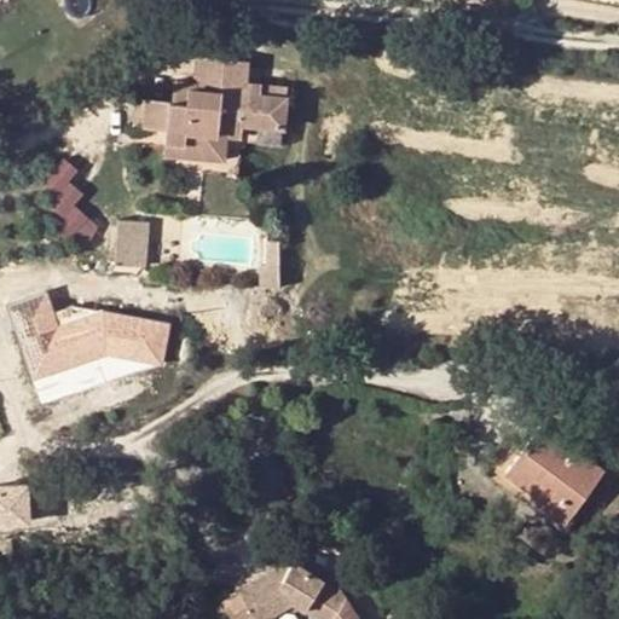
[(190,93),(175,92),(174,98),(149,97),(146,125),(167,127),(186,128),(184,154),(223,157),(225,136),(241,136),(242,126),(283,129),(285,98),(262,96),(264,86),(246,85),(247,61),(203,57),(200,81),(198,90),(190,90),(190,93)]
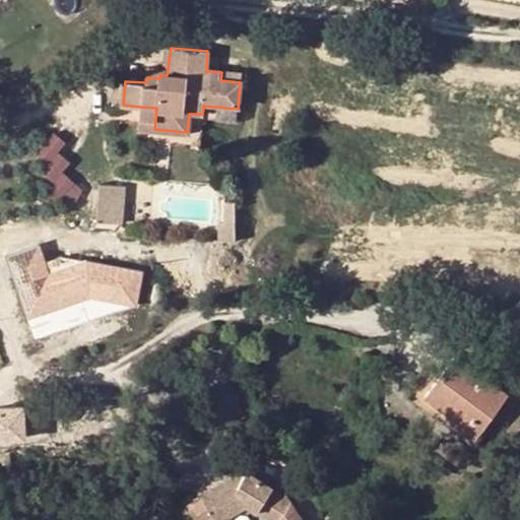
[(148,66),(147,77),(159,78),(159,75),(167,75),(168,68),(148,66)]
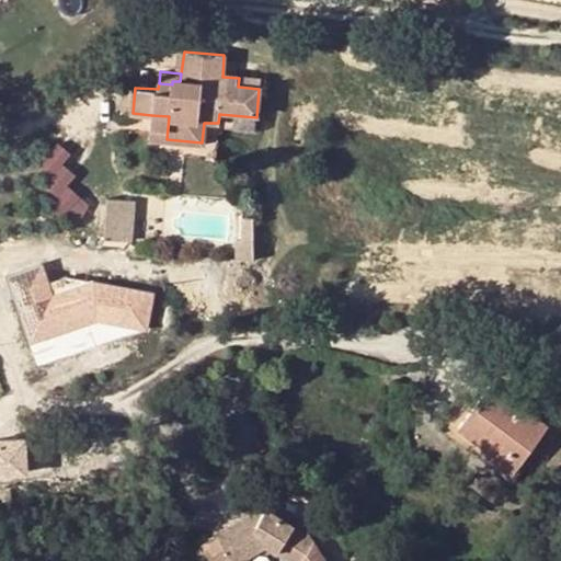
[(169,116),(151,115),(149,138),(167,139),(169,116)]
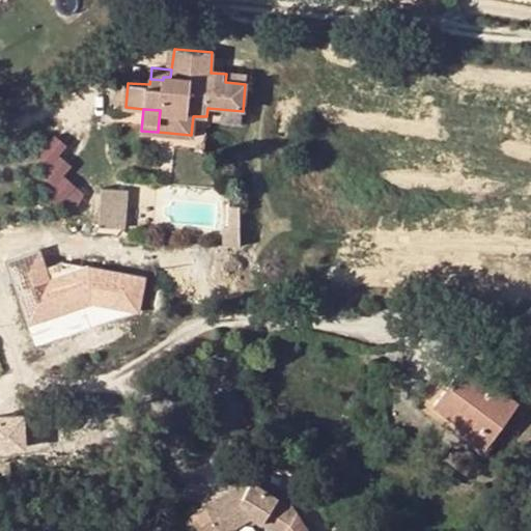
[(128,225),(129,188),(100,187),(99,225),(128,225)]
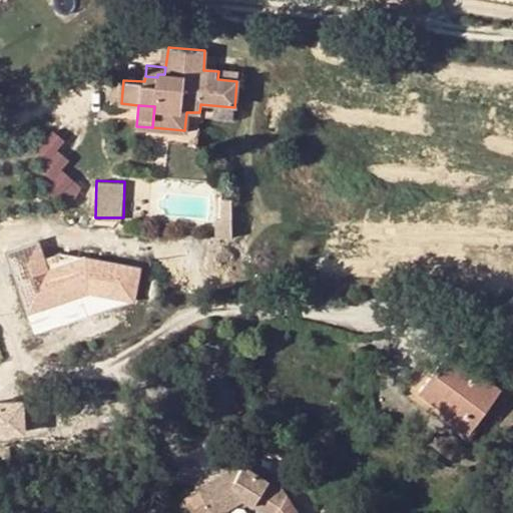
[(37,243),(7,255),(27,318),(90,295),(134,305),(142,268),(60,253),(46,258),(37,243)]
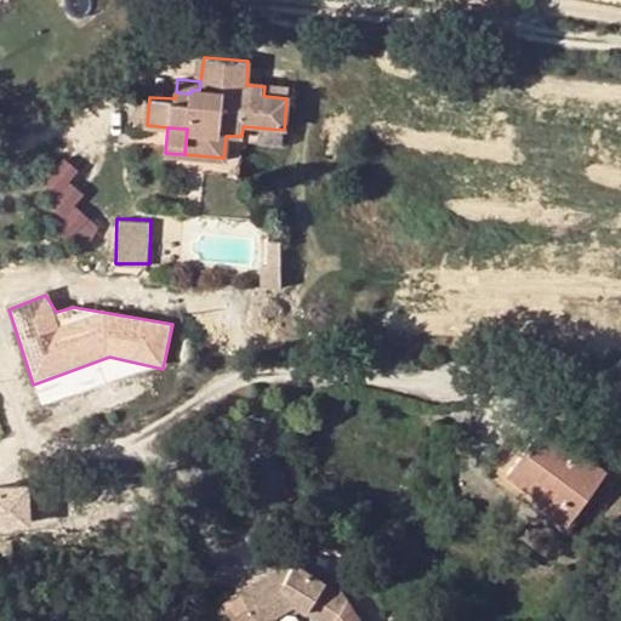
[(584,454),(542,425),(525,446),(512,438),(495,462),(573,517),(608,469),(586,453),(584,454)]
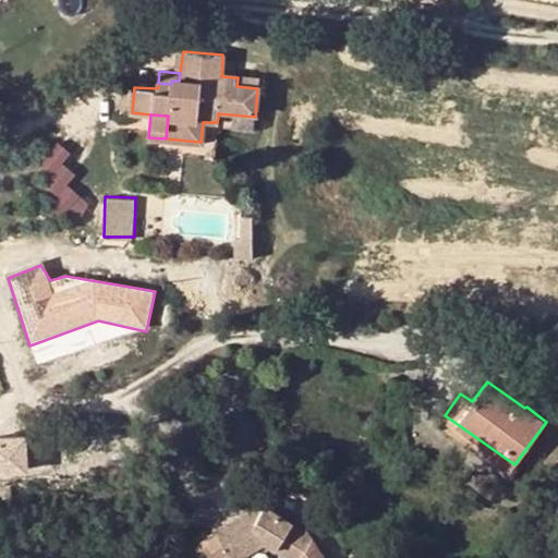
[(508,473),(514,464),(445,415),(438,424),(457,436),(508,473)]
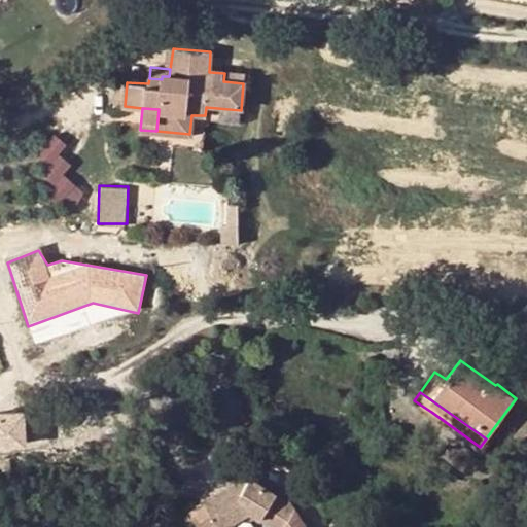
[(0,454),(29,452),(26,413),(0,414),(0,454)]
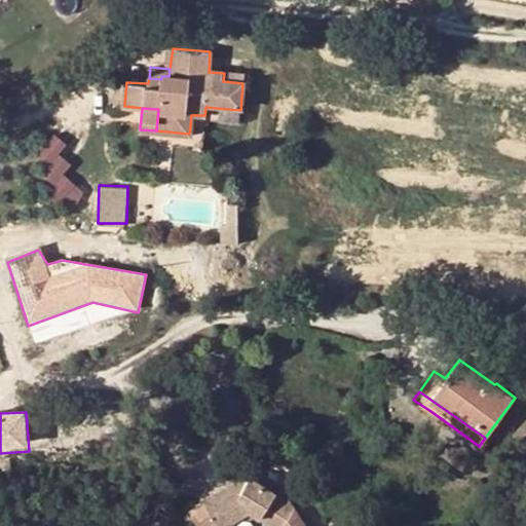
[(201,505),(188,514),(195,525),(212,525),(214,525),(220,525),(247,513),(277,525),(306,525),(292,500),(245,477),(200,502),(201,505)]
